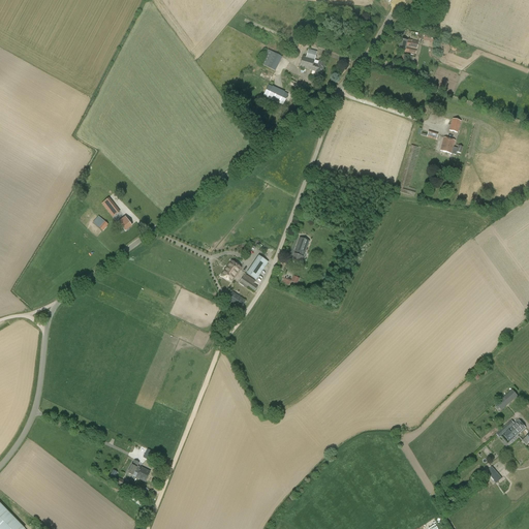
[(407,41),(401,40),(399,50),(405,51),(404,52),(415,55),(418,41),(407,39),(407,41)]
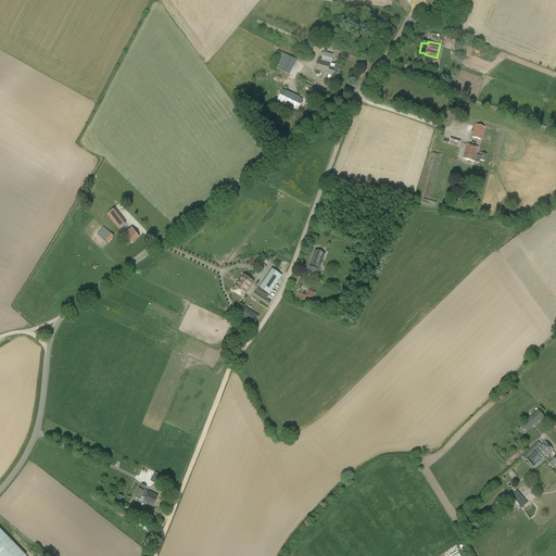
[(289,76),(297,61),(281,52),(274,67),(289,76)]
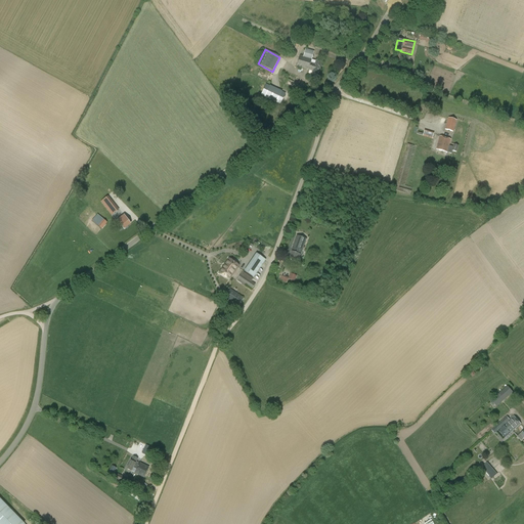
[(296,67),(313,72),(312,75),(317,76),(321,62),(316,60),(315,61),(311,60),(314,51),(305,49),(303,57),(300,56),(296,67)]
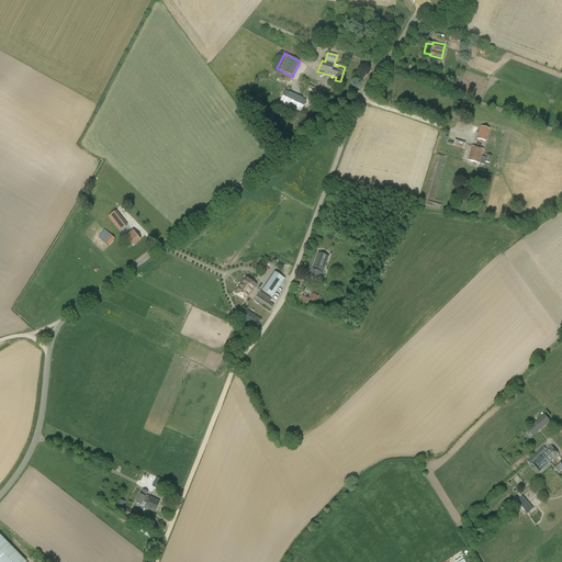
[(280,102),(287,105),(292,93),(285,90),(280,102)]
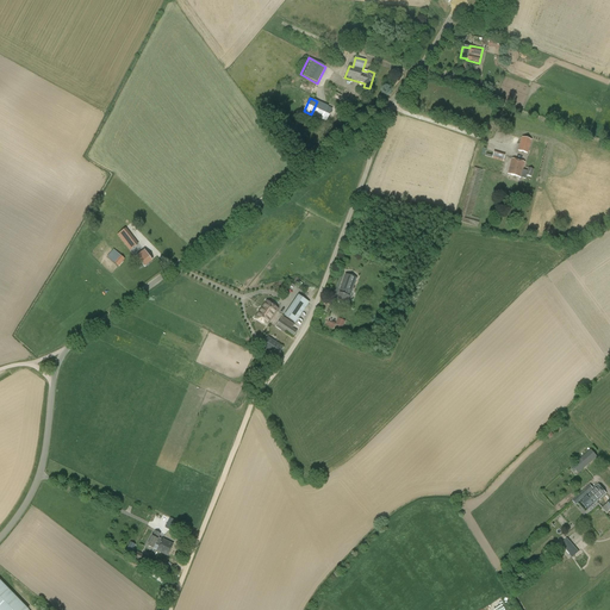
[(324,105),(318,118),(327,122),(332,109),(324,105)]
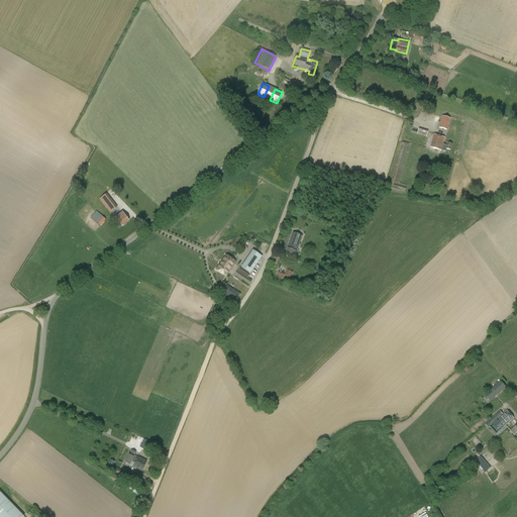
[(442,116),(438,127),(447,130),(450,118),(442,116)]
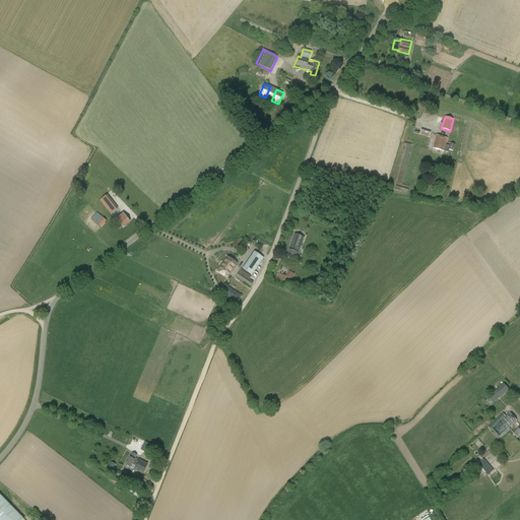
[(413,131),(413,133),(429,138),(431,132),(420,129),(419,133),(413,131)]
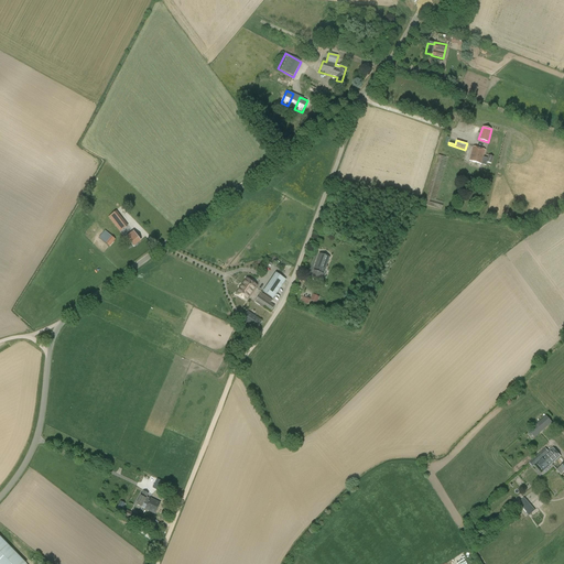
[(488,155),(487,159),(483,158),(485,150),(473,147),(469,161),(481,164),(486,165),(487,163),(491,164),(494,156),(488,155)]
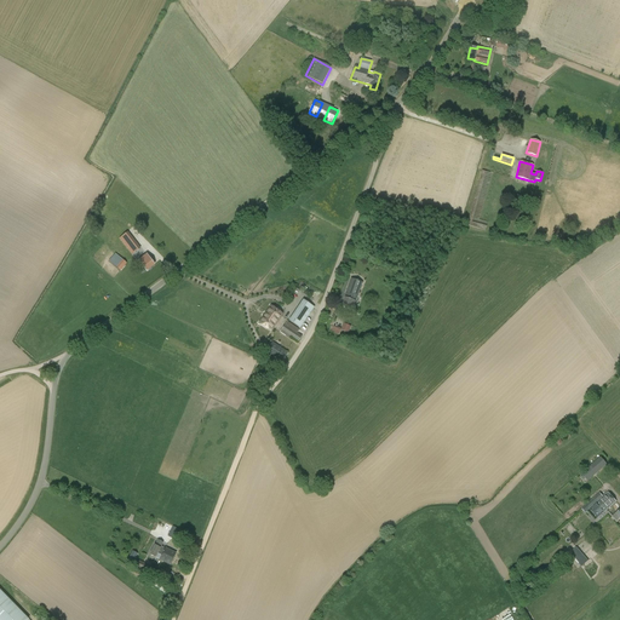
[(133,253),(142,247),(138,242),(130,248),(133,253)]
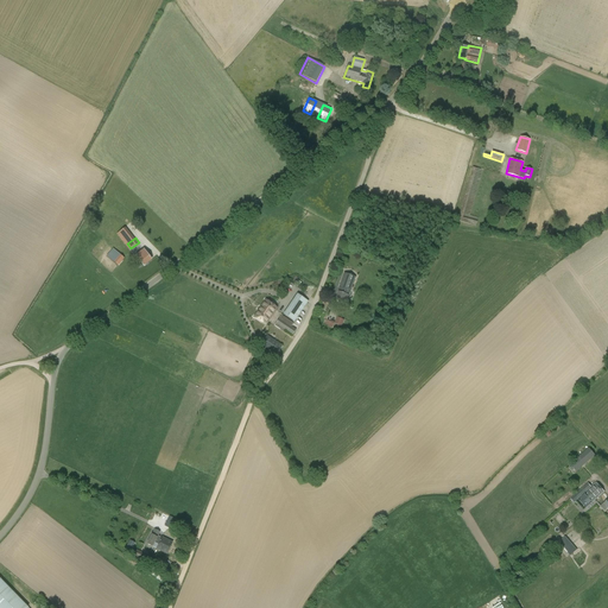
[(116,252),(109,259),(118,266),(125,259),(116,252)]
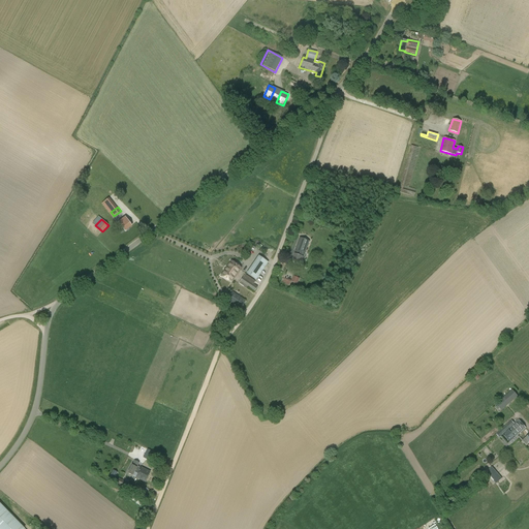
[(125,231),(132,226),(127,220),(124,223),(122,220),(118,222),(125,231)]
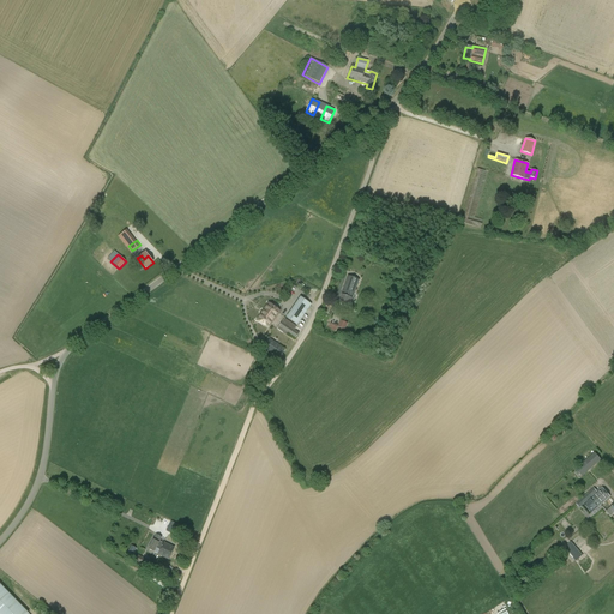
[(359,280),(347,276),(341,295),(342,296),(339,304),(347,306),(348,301),(349,301),(350,299),(348,298),(349,293),(354,295),(359,280)]
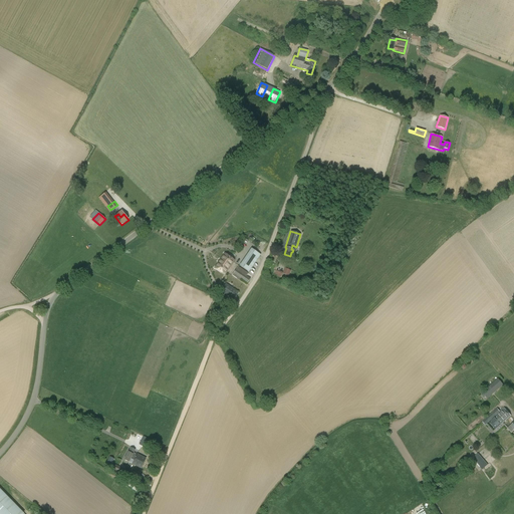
[(249,272),(261,255),(252,250),(241,266),(249,272)]
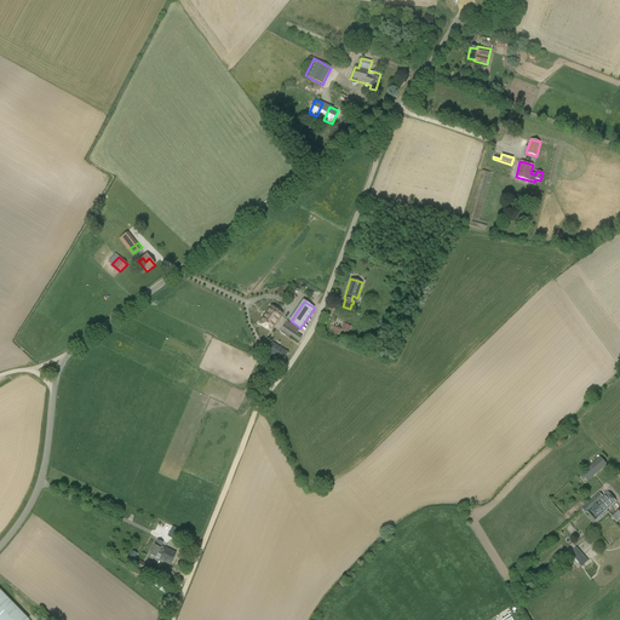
[(282,315),(270,305),(259,322),(271,331),(282,315)]
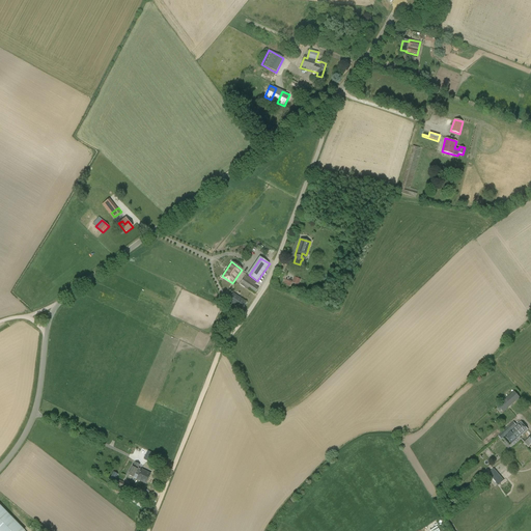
[(246,275),(242,282),(250,288),(255,292),(258,288),(254,285),(256,282),(246,275)]
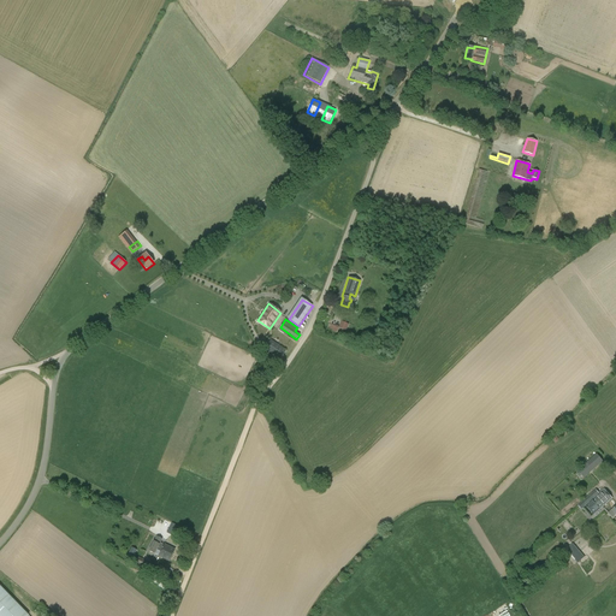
[(286,351),(270,339),(264,348),(274,356),(280,360),(286,351)]
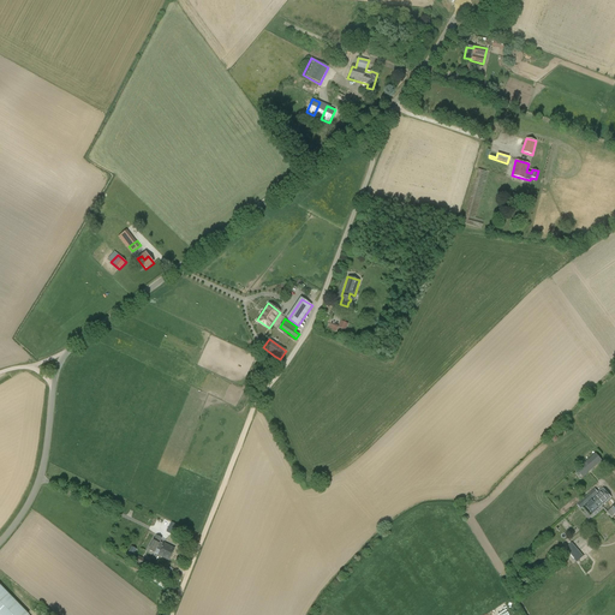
[(248,384),(252,386),(254,383),(257,386),(262,377),(254,371),(249,378),(254,382),(249,381),(248,384)]
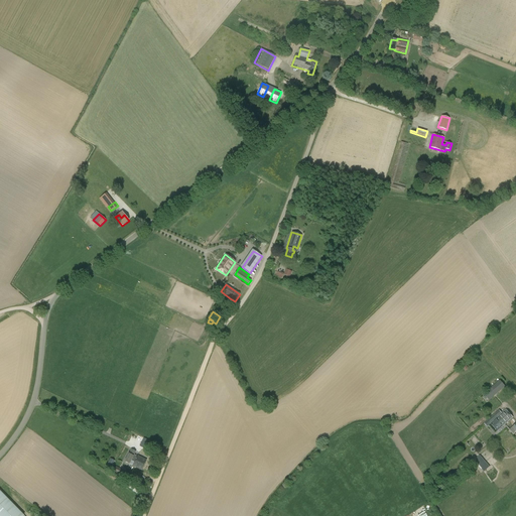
[(497,393),(501,390),(499,388),(503,384),(500,381),(484,394),(489,400),(497,393)]
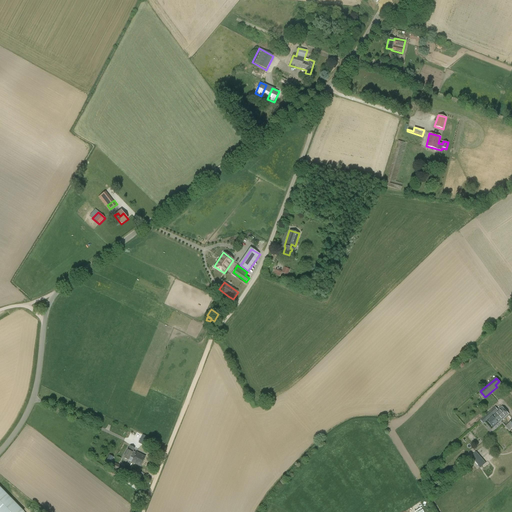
[(509,414),(502,407),(494,414),(497,417),(498,416),(498,417),(501,421),(509,414)]
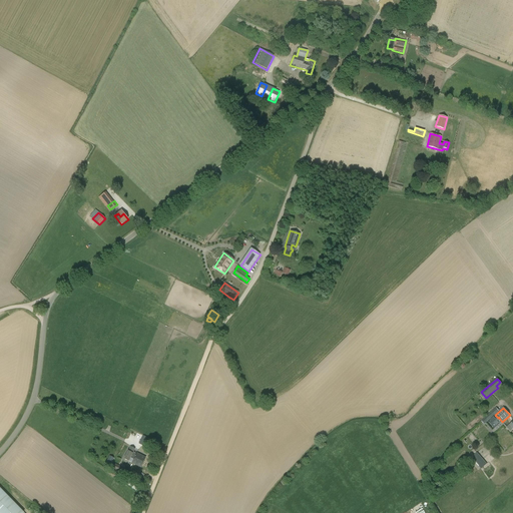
[(495,415),(492,412),(486,418),(489,420),(488,421),(495,429),(502,422),(499,418),(499,417),(498,418),(495,415)]
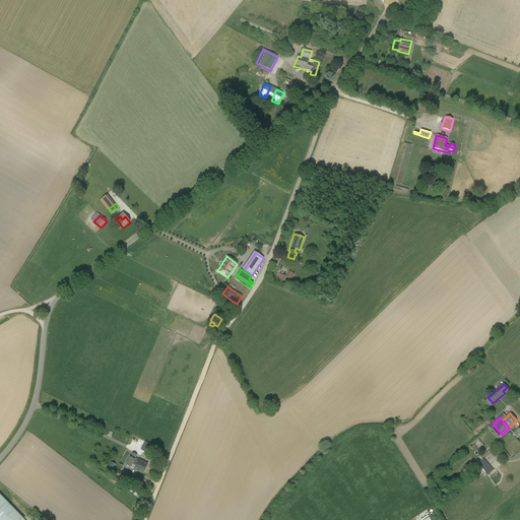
[(143,445),(141,444),(143,441),(135,437),(134,439),(133,438),(132,440),(141,445),(140,446),(142,447),(140,450),(144,452),(145,451),(147,452),(149,448),(143,445)]
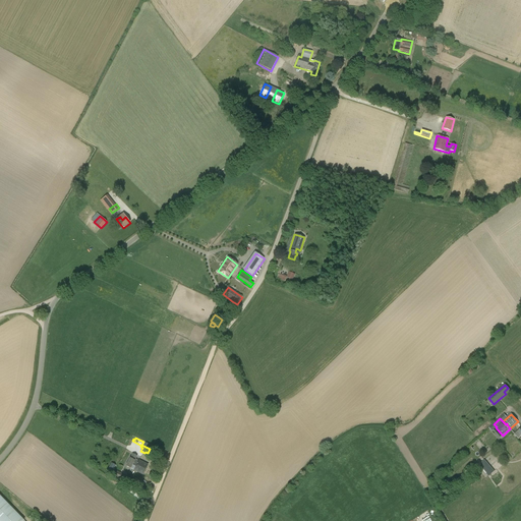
[(138,461),(135,459),(137,456),(132,454),(130,458),(129,458),(125,466),(130,468),(132,465),(135,467),(133,471),(142,475),(148,465),(138,461)]
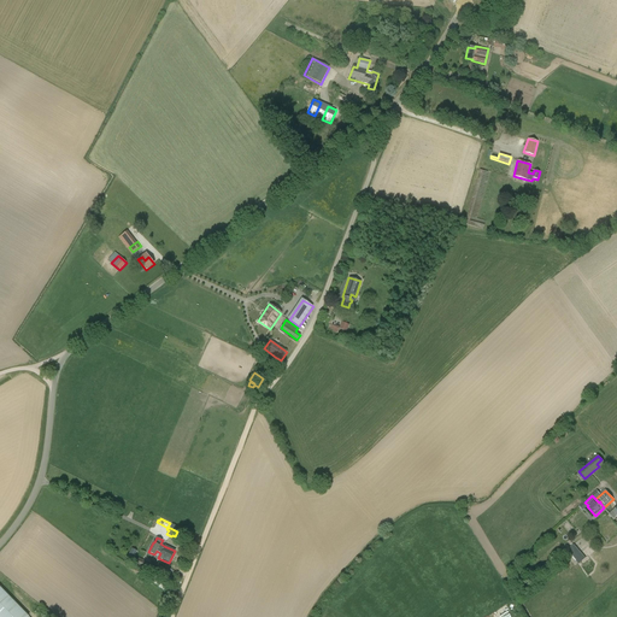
[(570,548),(568,551),(576,560),(577,560),(580,563),(586,558),(574,545),(570,548)]
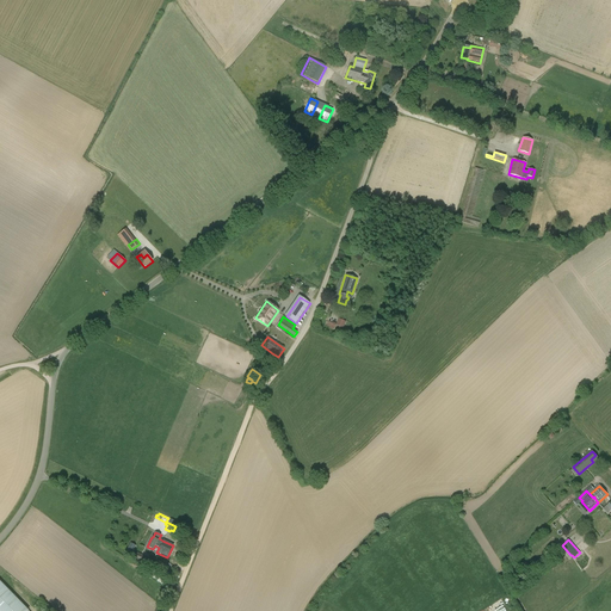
[(131,555),(136,545),(130,543),(125,553),(131,555)]
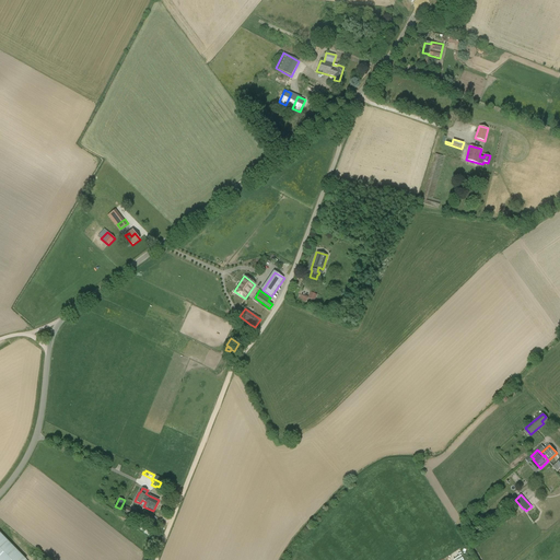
[(124,512),(133,517),(137,512),(126,506),(124,512)]
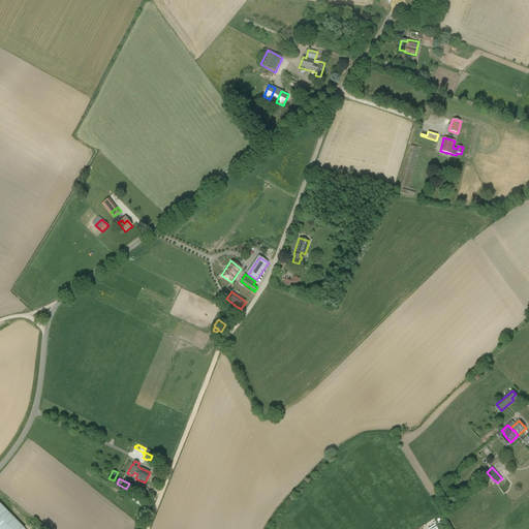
[(23,528),(25,528),(0,503),(0,528),(23,528)]
